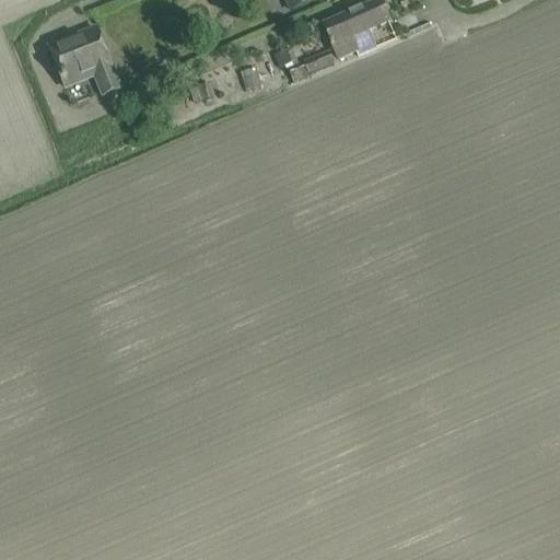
[(312,3),(310,0),(287,0),(292,12),(312,3)]
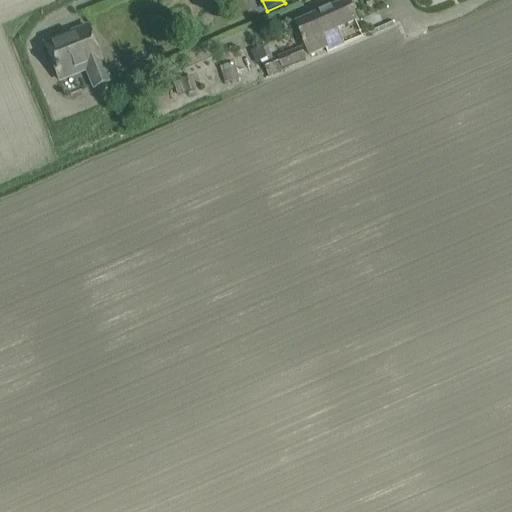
[(336,30),(355,22),(347,3),(296,25),(309,55),(326,48),(327,52),(343,45),(336,30)]
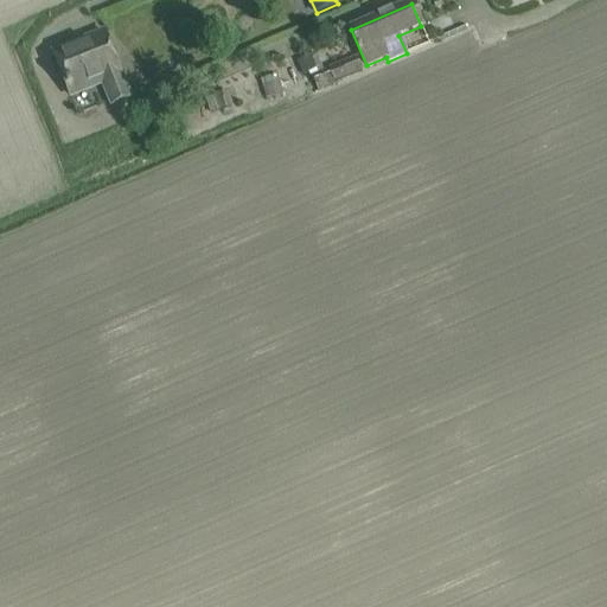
[(129,97),(103,33),(53,53),(70,96),(103,83),(112,104),(129,97)]
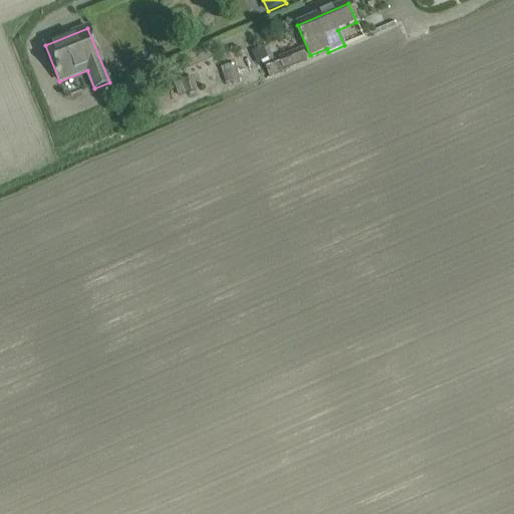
[(269,45),(252,52),(258,67),(266,64),(275,60),(269,45)]
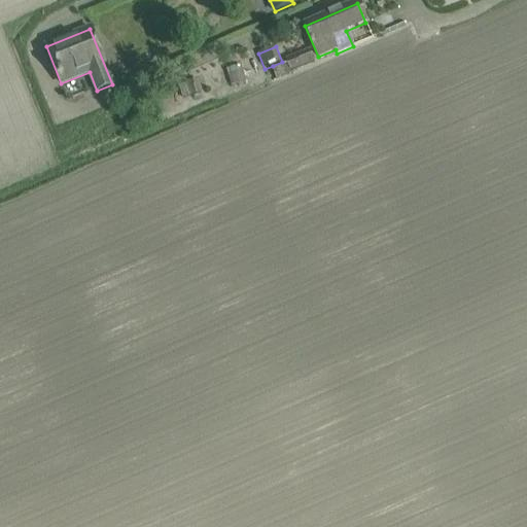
[(310,51),(286,61),(290,71),(314,62),(310,51)]
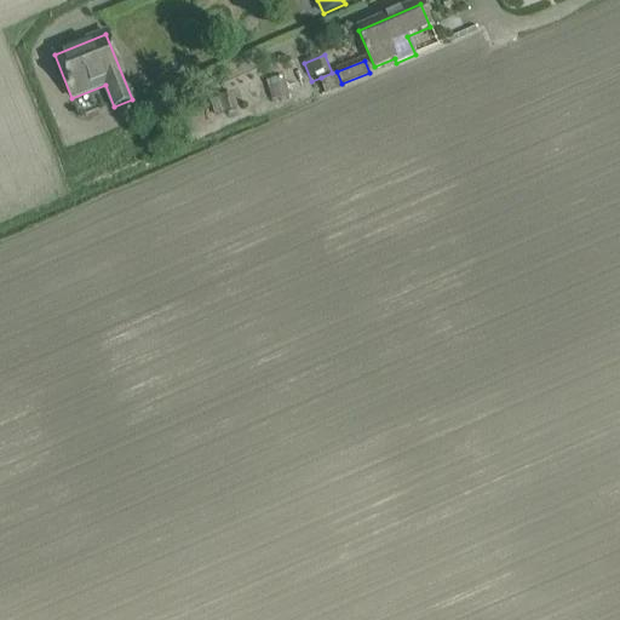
[(332,73),(321,78),(327,96),(344,90),(342,84),(337,72),(332,73)]
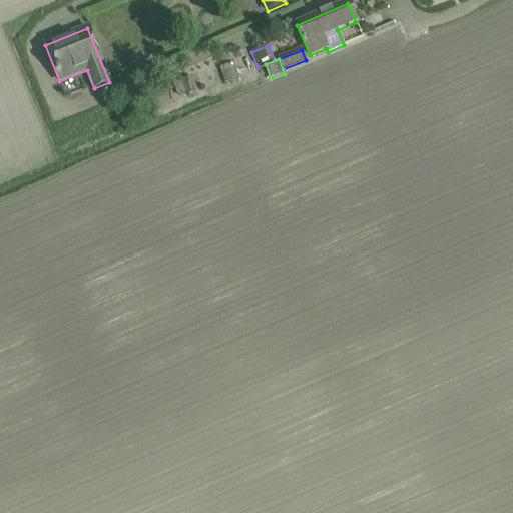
[(235,64),(220,69),(225,85),(240,81),(235,64)]
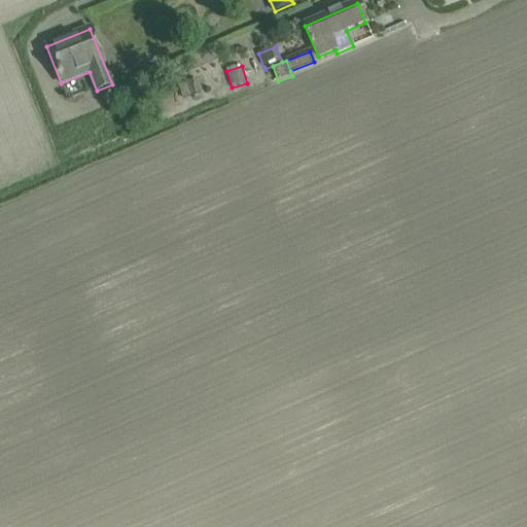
[(199,81),(187,84),(190,98),(203,94),(199,81)]
